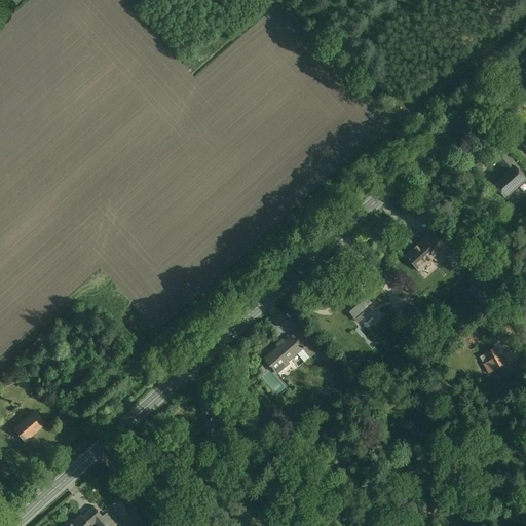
[(503,198),(525,179),(525,170),(513,153),(485,176),(503,198)]
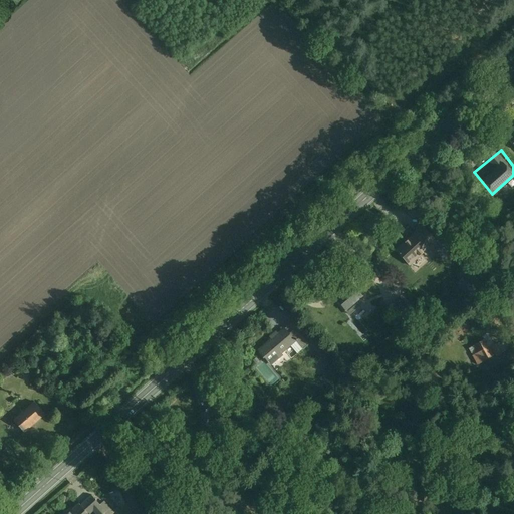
[(413,269),(439,246),(421,227),(396,250),(413,269)]
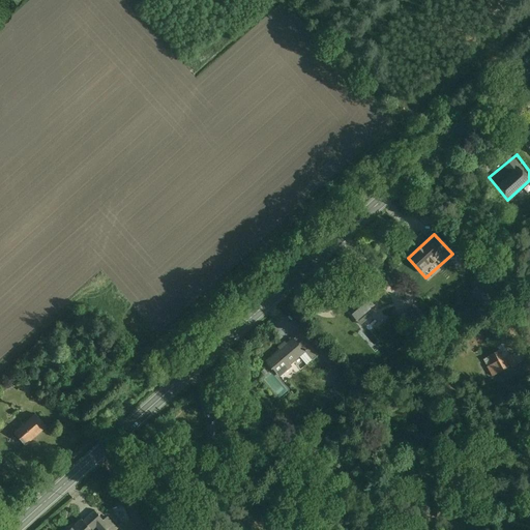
[(359,325),(377,311),(362,294),(345,308),(359,325)]
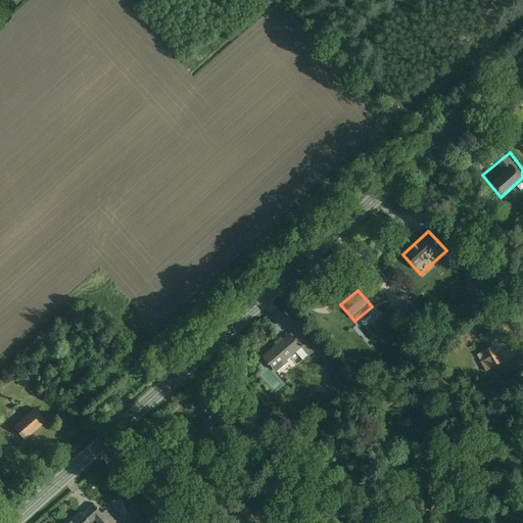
[(279,378),(307,357),(292,337),(264,359),(279,378)]
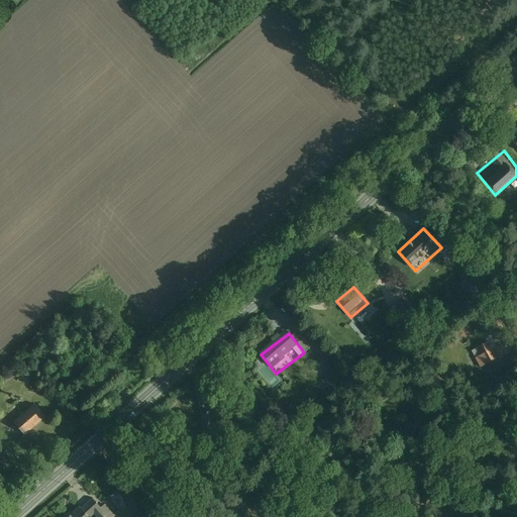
[(479,368),(500,355),(491,339),(470,351),(479,368)]
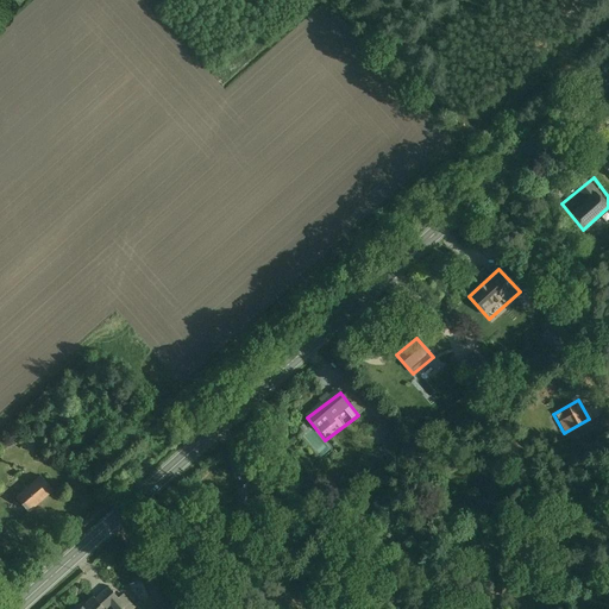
[(248,508),(278,483),(264,468),(234,493),(248,508)]
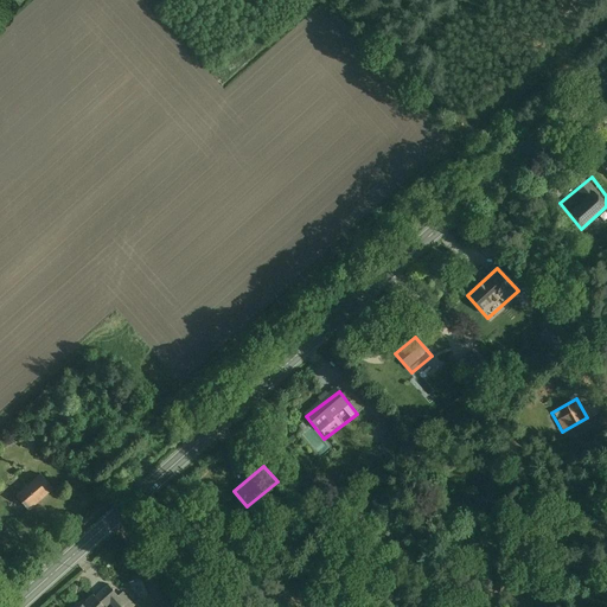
[(27,511),(52,490),(39,474),(14,496),(27,511)]
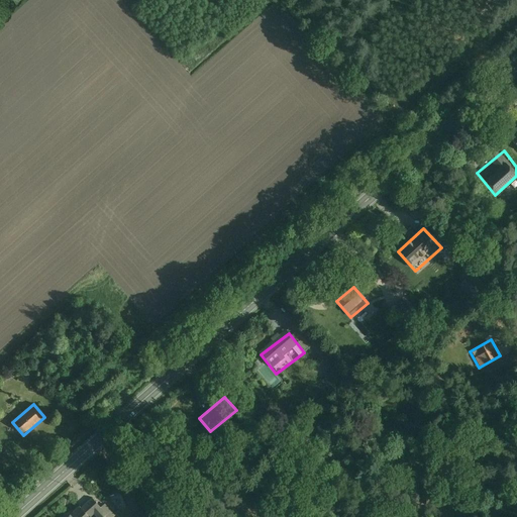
[(106,516),(88,496),(63,516),(106,516)]
